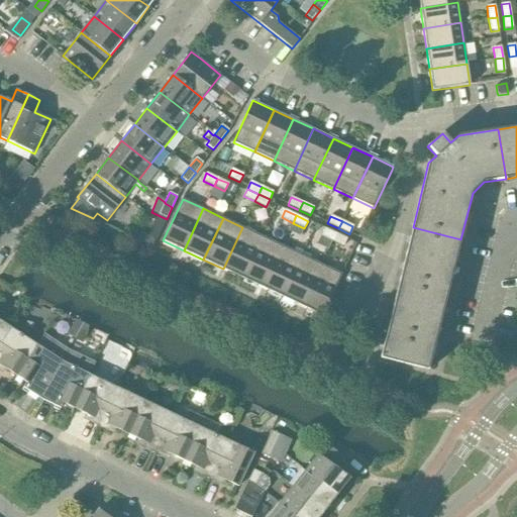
[(263,236),(242,227),(223,269),(242,278),(263,236)]
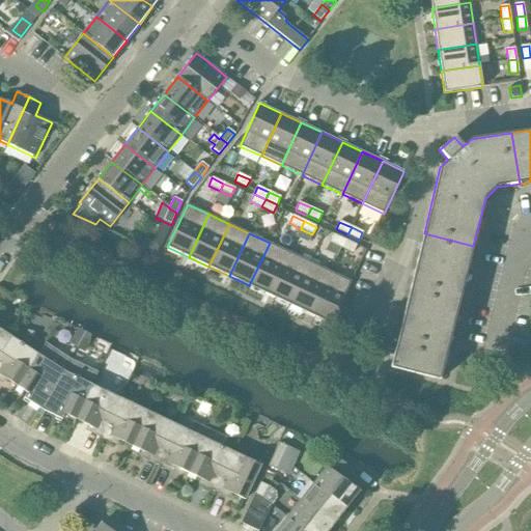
[(417,261),(467,274),(473,246),(424,233),(417,261)]
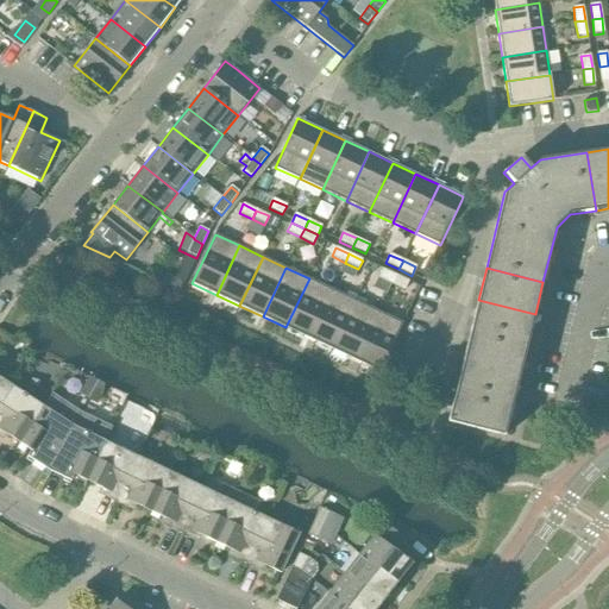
[(382,269),(378,278),(391,284),(396,276),(382,269)]
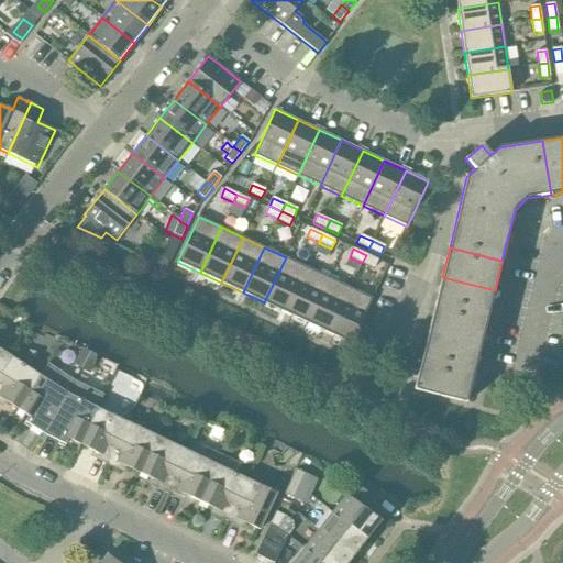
[(153,252),(150,261),(166,267),(169,258),(153,252)]
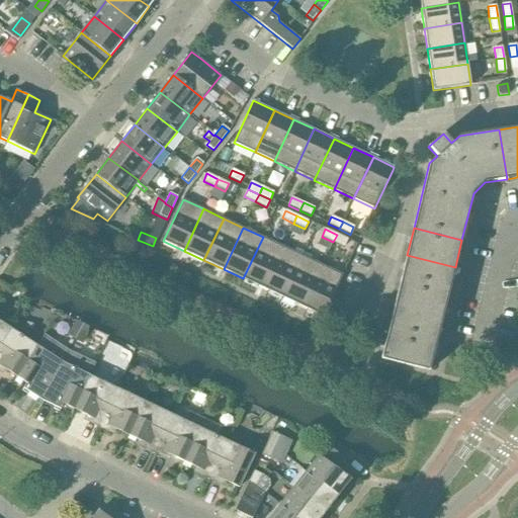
[(344,247),(347,240),(337,235),(333,242),(344,247)]
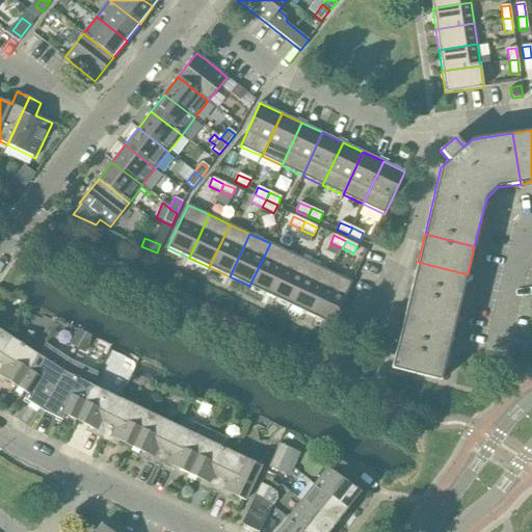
[(249,286),(270,295),(290,253),(270,243),(249,286)]
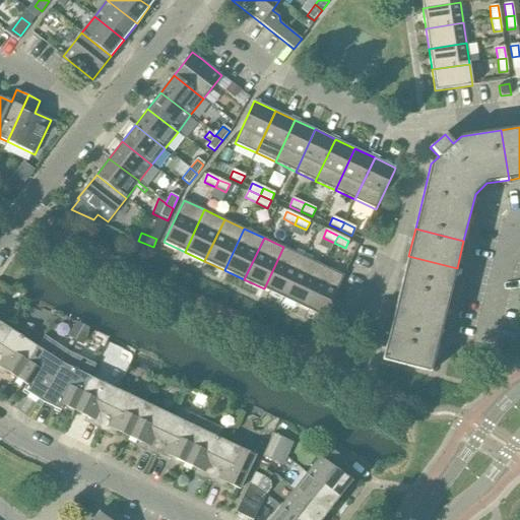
[(304,256),(283,247),(264,288),(284,299),(304,256)]
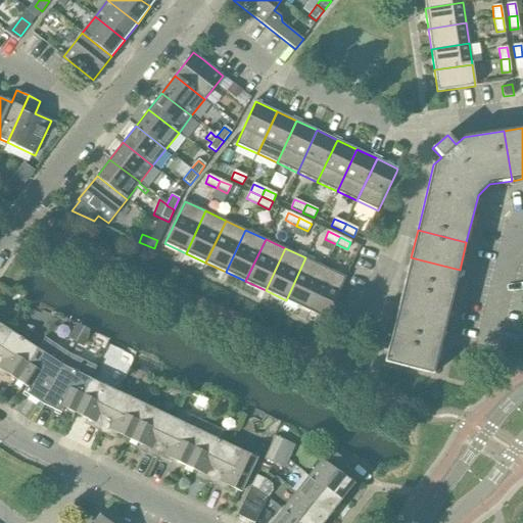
[(286,300),(293,303),(305,310),(326,268),(305,257),(286,300)]
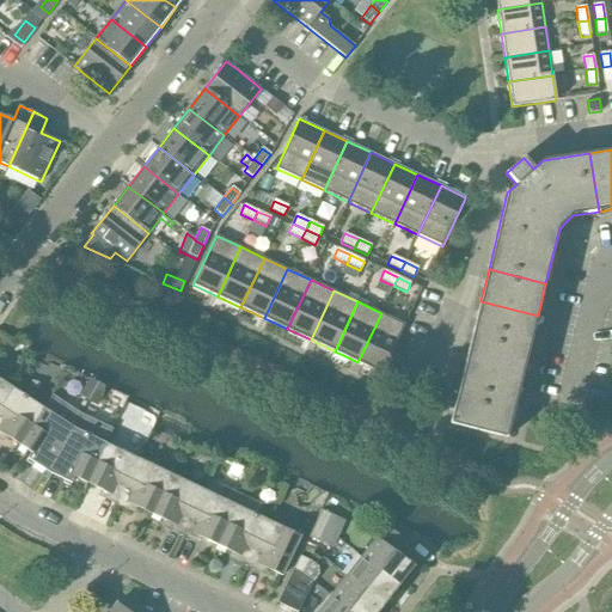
[(473,332),(530,346),(538,316),(481,301),(473,332)]
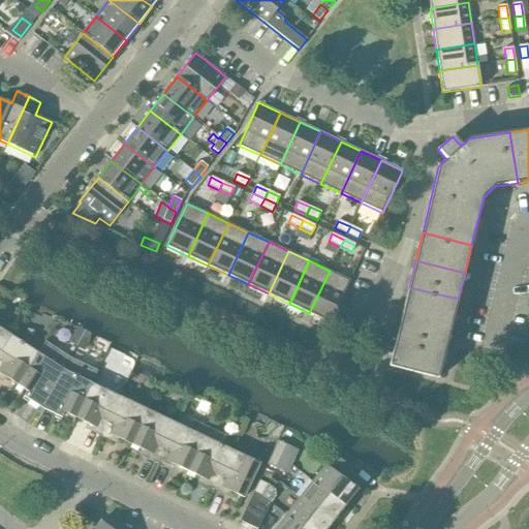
[(331,323),(350,280),(330,271),(309,313),(331,323)]
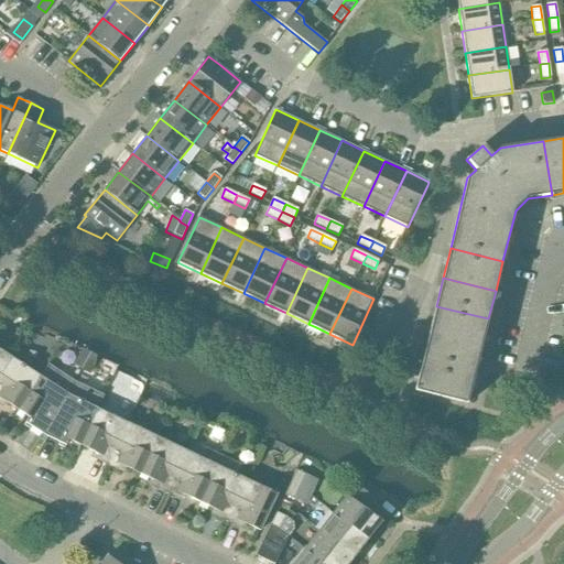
[(429,334),(481,347),(488,318),(436,306),(429,334)]
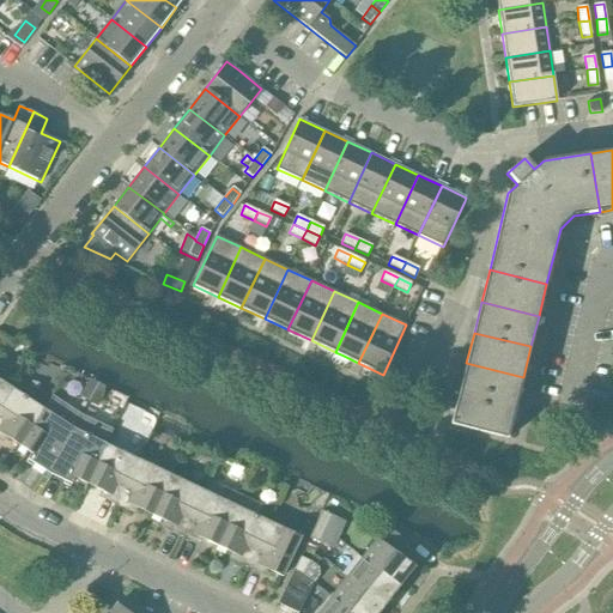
[(459,394),(516,407),(523,377),(466,363),(459,394)]
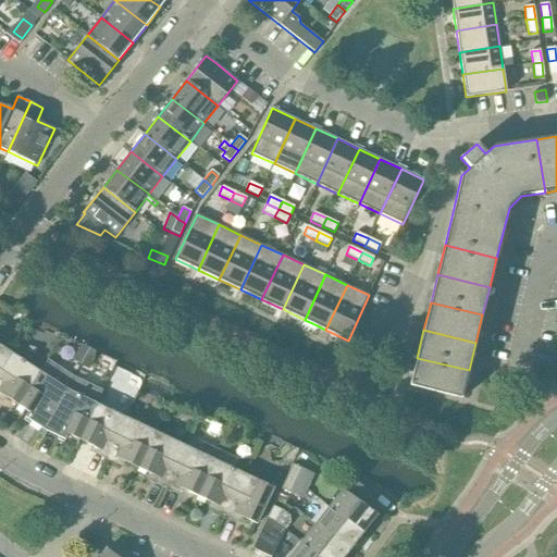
[(0,372),(13,354),(0,345),(0,372)]
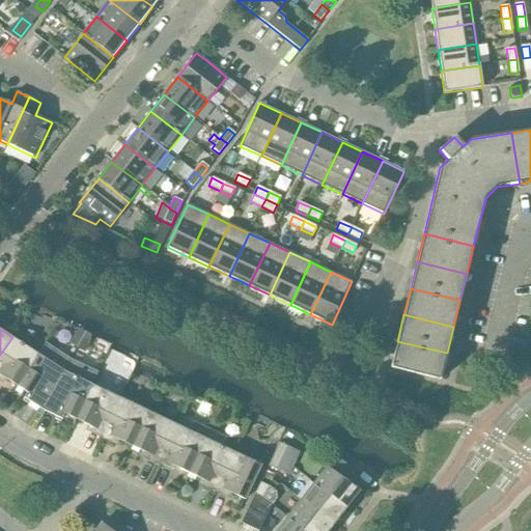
[(12,337),(0,355),(0,379),(2,376),(17,387),(38,355),(12,337)]
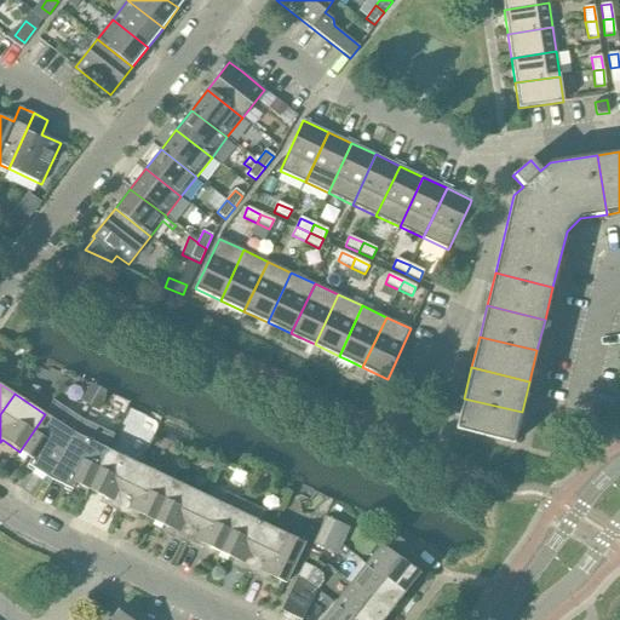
[(457,430),(459,430),(514,445),(522,412),(464,399),(457,430)]
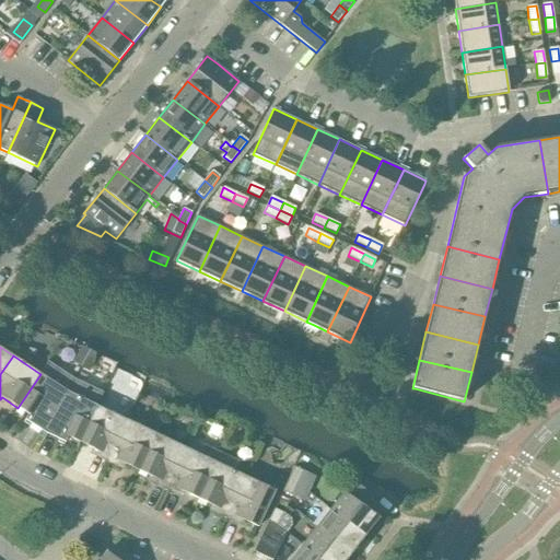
[(41,374),(18,408),(33,418),(30,423),(45,432),(74,381),(47,362),(41,374)]
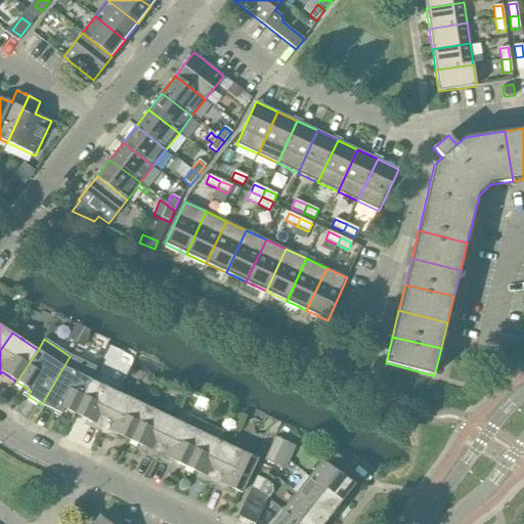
[(70,356),(42,404),(56,411),(58,406),(75,413),(91,380),(96,368),(70,356)]
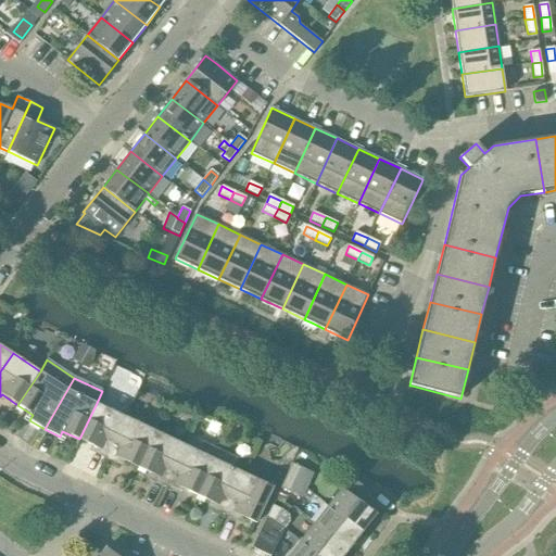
[(105,458),(126,417),(97,403),(79,439),(96,447),(93,453),(105,458)]
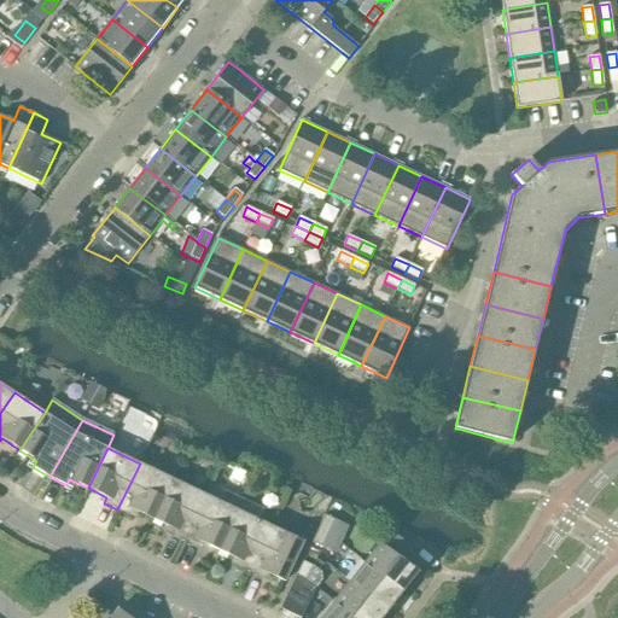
[(140,464),(117,509),(132,517),(134,511),(153,519),(173,479),(140,464)]
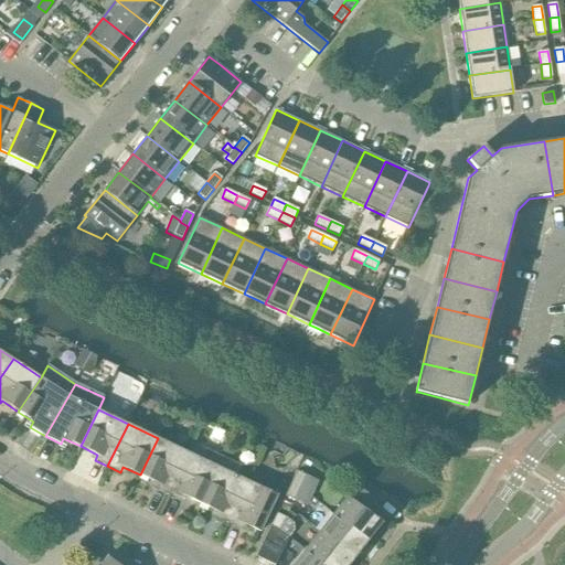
[(158,438),(140,475),(157,483),(155,489),(168,494),(188,452),(158,438)]
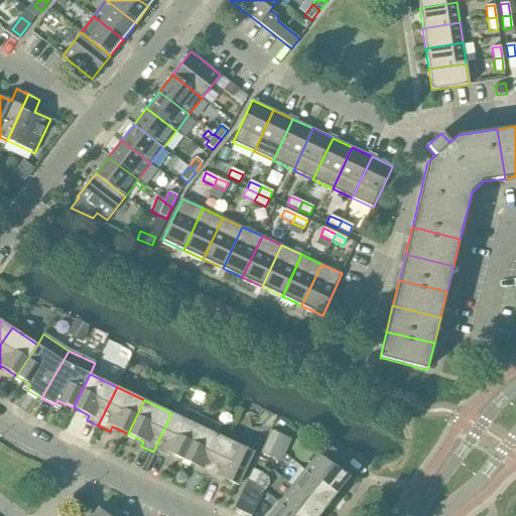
[(166,453),(182,460),(203,418),(183,409),(180,417),(171,413),(153,452),(164,458),(166,453)]
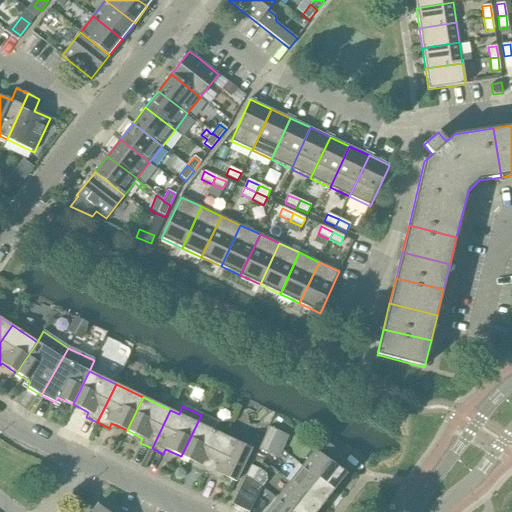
[(181,456),(197,463),(194,468),(206,474),(224,435),(215,431),(218,423),(201,415),(181,456)]
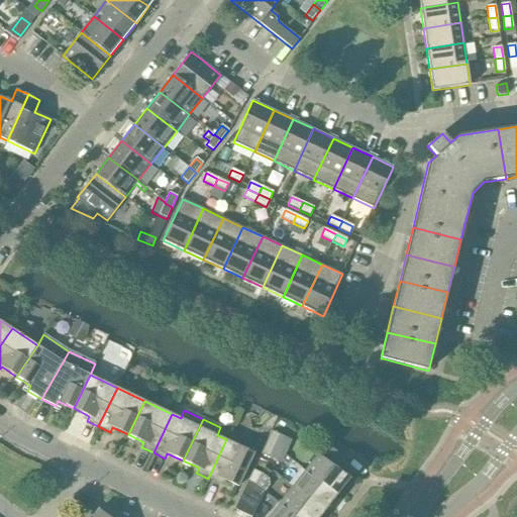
[(267,442),(275,446),(280,434),(272,431),(267,442)]
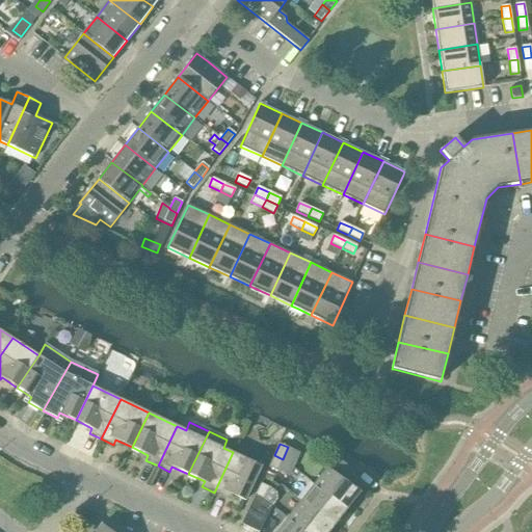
[(233,452),(214,493),(225,498),(229,493),(245,501),(262,467),(233,452)]
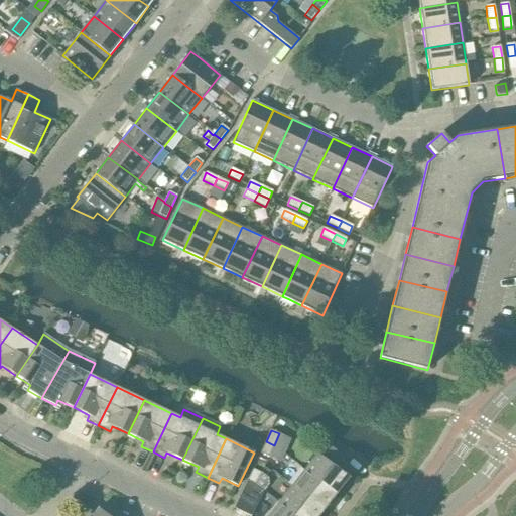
[(274,445),(266,441),(260,453),(268,457),(274,445)]
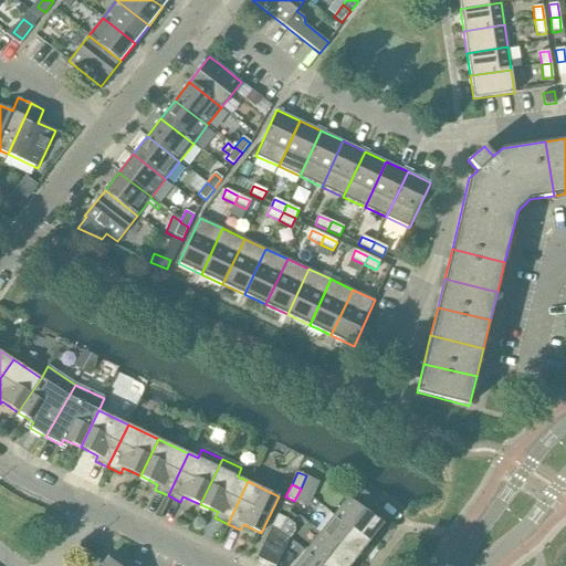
[(334,515),(368,543),(377,532),(384,524),(373,515),(369,513),(376,503),(362,491),(354,501),(349,498),(334,515)]
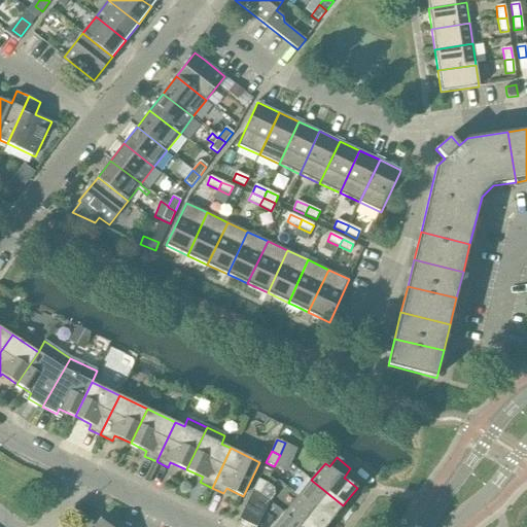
[(253,490),(260,494),(267,483),(258,479),(253,490)]
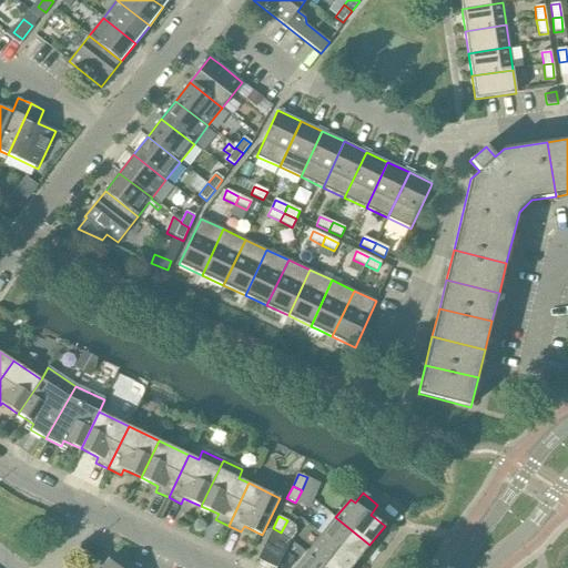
[(335,517),(322,536),(356,563),(362,556),(362,555),(369,545),(335,517)]
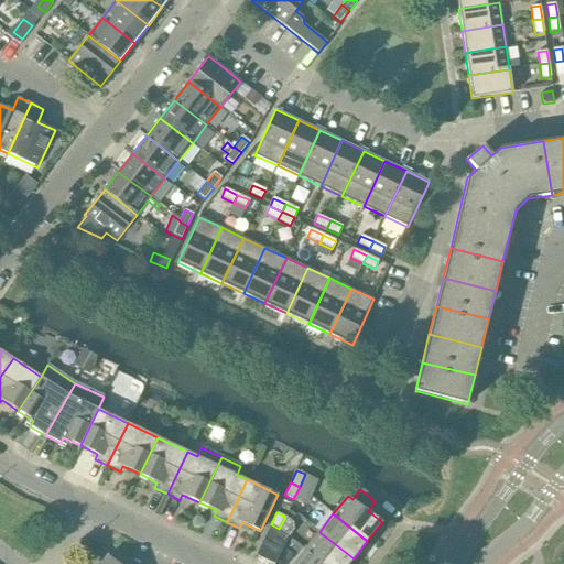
[(275,563),(289,537),(279,529),(271,524),(264,537),(256,555),(273,563),(275,563)]
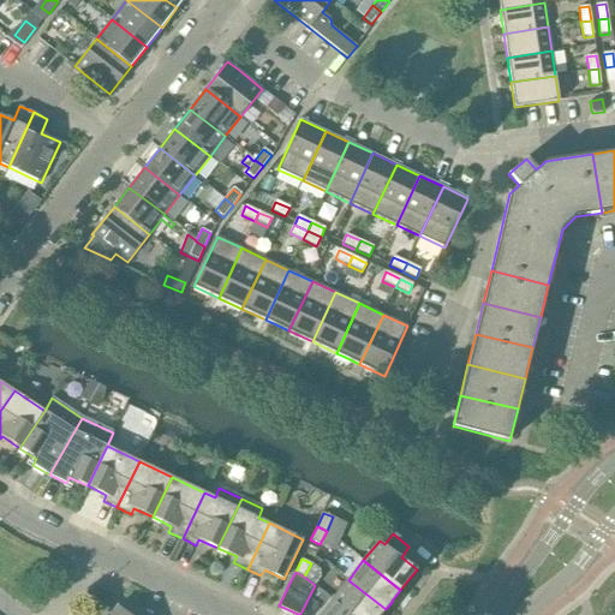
[(333,599),(345,608),(353,614),(380,614),(386,609),(348,580),(333,599)]
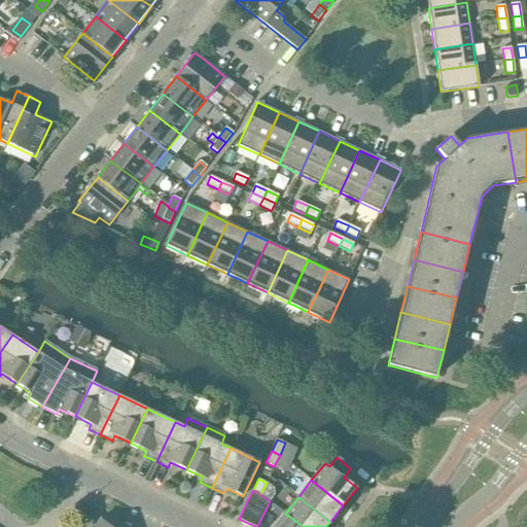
[(303,526),(295,521),(285,514),(274,526),(303,526)]
